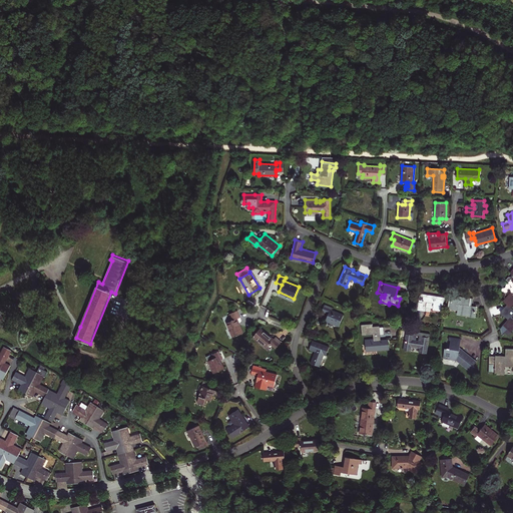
[(512,289),(512,291),(508,287),(505,291),(508,295),(503,300),(510,307),(511,307),(512,305),(512,289)]
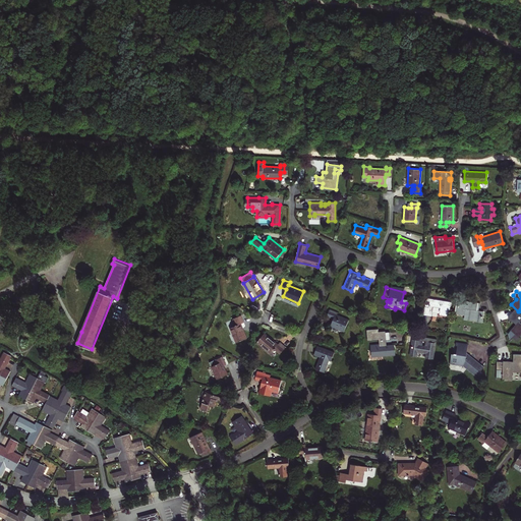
[(452,301),(426,297),(423,314),(432,315),(432,311),(439,312),(439,310),(440,310),(440,314),(450,315),(452,301)]
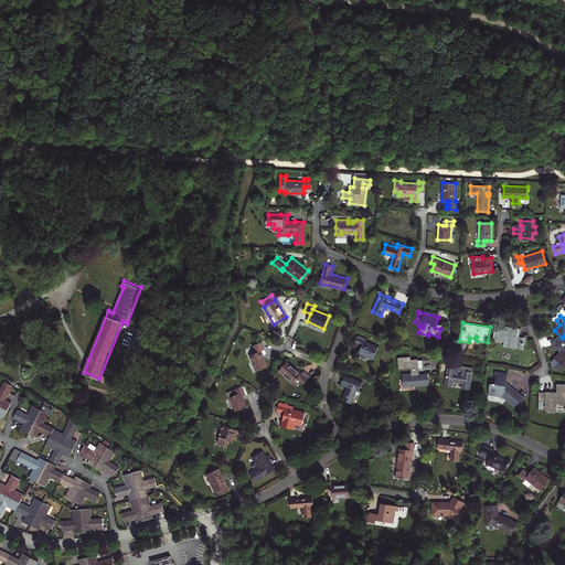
[(520,336),(521,328),(496,324),(493,340),(510,342),(510,344),(524,347),(525,343),(525,342),(525,341),(524,340),(524,339),(518,338),(518,336),(520,336)]
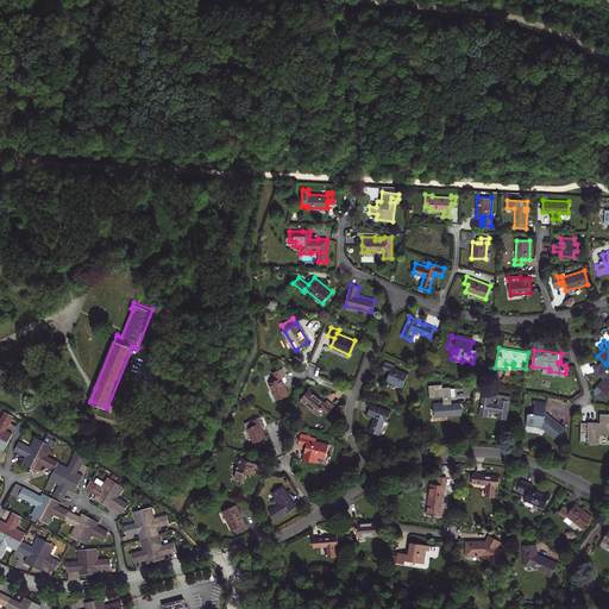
[(155,372),(161,376),(167,364),(159,360),(155,372)]
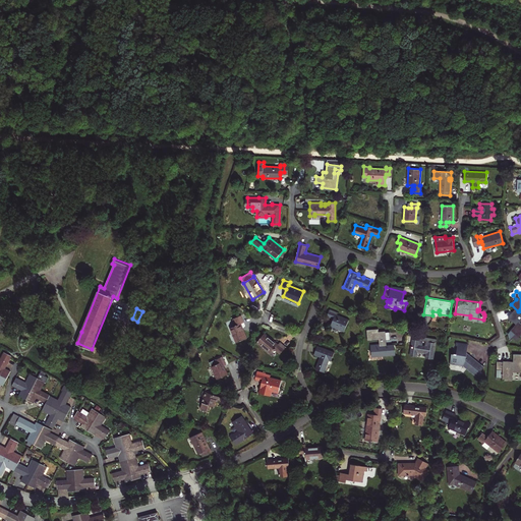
[(338,312),(330,308),(327,315),(333,319),(331,326),(344,332),(349,320),(337,314),(338,312)]
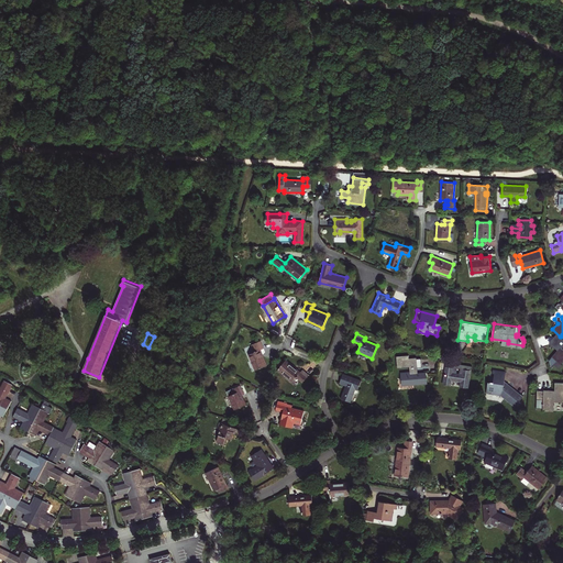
[(554,345),(558,341),(562,345),(562,343),(562,339),(561,337),(560,337),(556,340),(553,344),(554,345)]
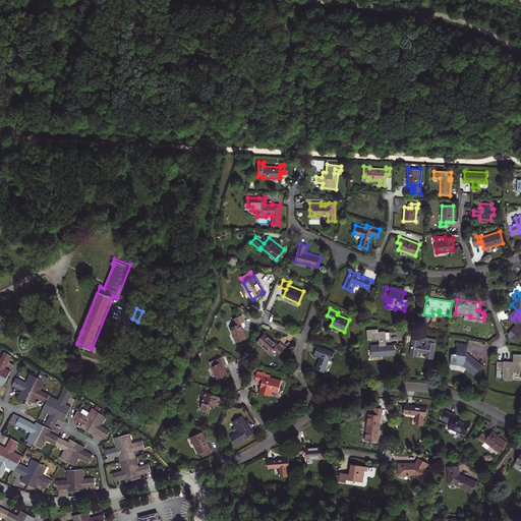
[(247,338),(243,330),(241,324),(244,323),(240,315),(233,319),(236,326),(230,328),(236,342),(247,338)]
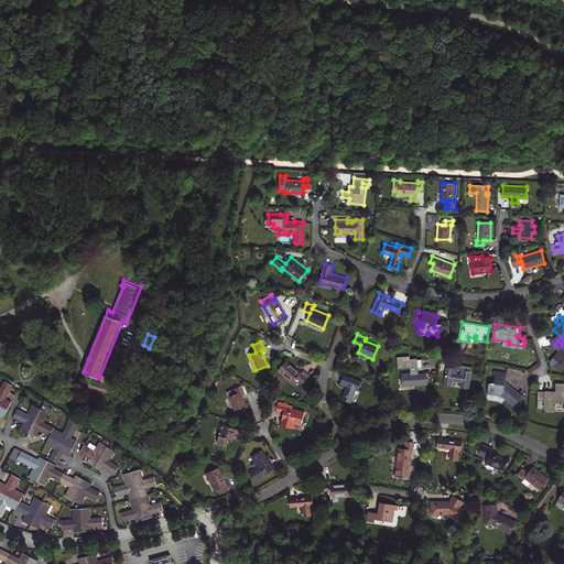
[(563,344),(563,346),(559,342),(555,346),(560,349),(553,357),(559,361),(555,365),(561,369),(563,366),(562,364),(563,361),(563,344)]
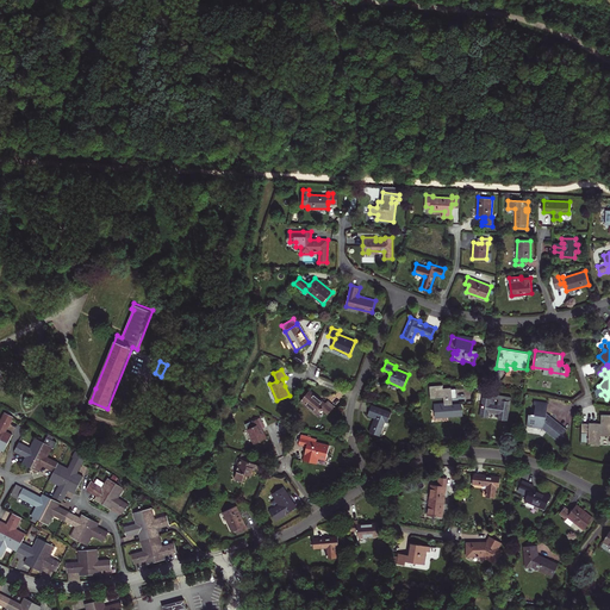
[(444,397),(444,403),(435,403),(435,409),(437,409),(439,417),(464,415),(462,403),(452,404),(450,398),(458,397),(456,388),(452,388),(452,387),(443,387),(443,385),(430,386),(431,398),(444,397)]
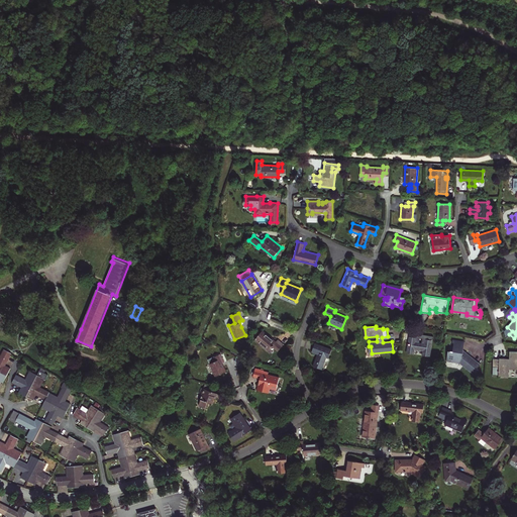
[(278,350),(284,344),(278,339),(277,341),(273,338),(272,338),(269,336),(270,335),(263,330),(255,339),(269,350),(273,346),(278,350)]
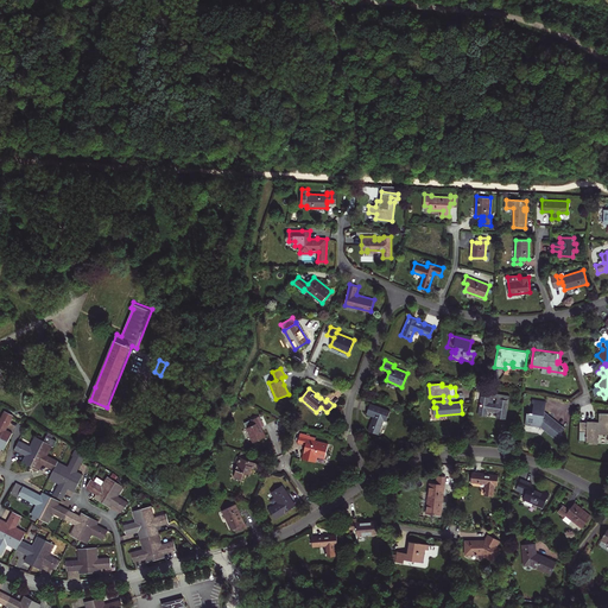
[(483,396),(482,396),(480,415),(487,416),(488,410),(498,411),(498,418),(505,419),(510,396),(491,392),(489,397),(483,396)]
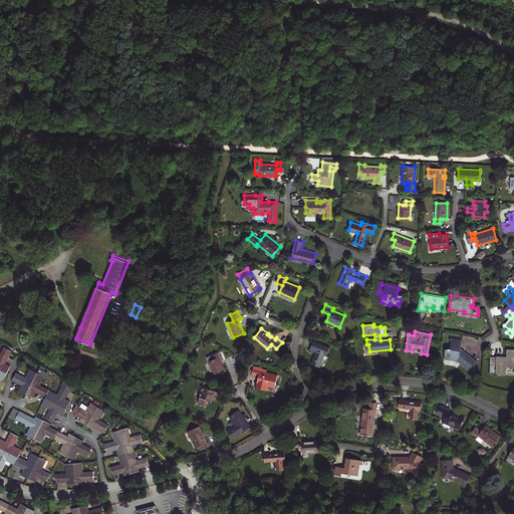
[(460,350),(462,339),(453,338),(453,340),(452,339),(452,340),(451,348),(449,348),(446,348),(445,357),(457,359),(473,371),(476,367),(475,365),(478,361),(476,359),(475,360),(466,353),(465,354),(460,350)]
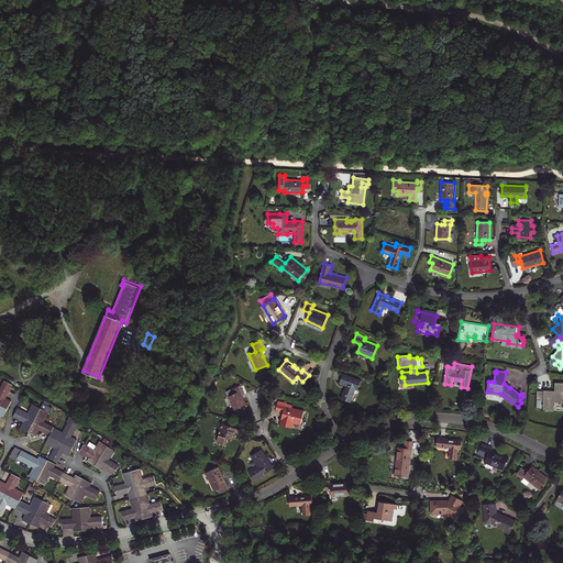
[(362,381),(343,373),(340,383),(345,385),(341,398),(351,403),(355,389),(357,390),(362,381)]
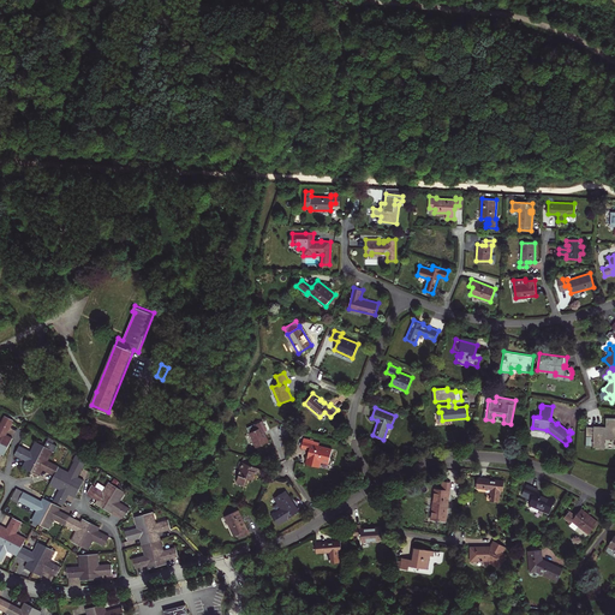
[(0,441),(7,446),(12,439),(5,435),(4,434),(5,431),(6,433),(13,419),(4,415),(0,422),(0,441)]
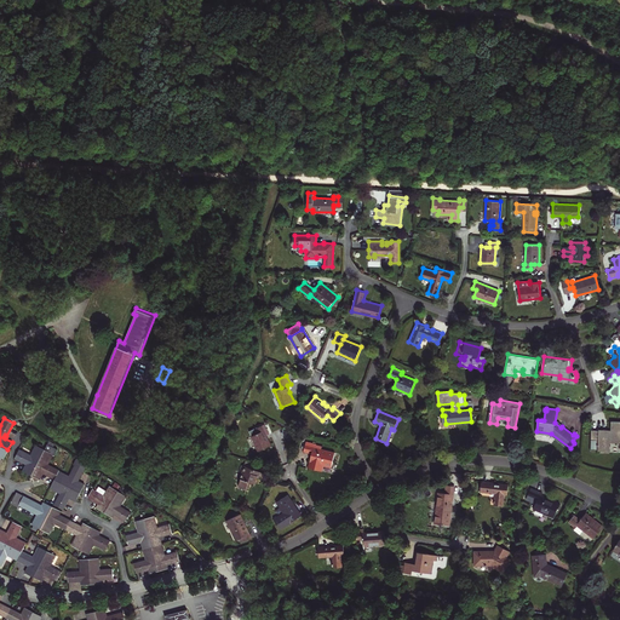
[(604,430),(592,430),(591,449),(598,451),(610,452),(610,442),(619,442),(619,420),(613,420),(612,431),(608,430),(608,432),(604,432),(604,430)]
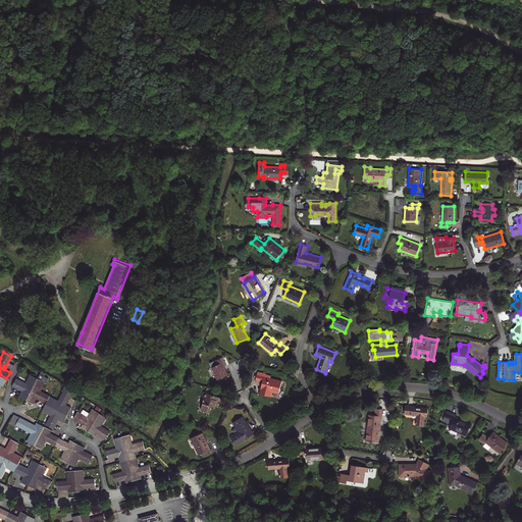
[(224,367),(226,366),(222,357),(215,360),(217,364),(212,367),(218,379),(228,375),(224,367)]
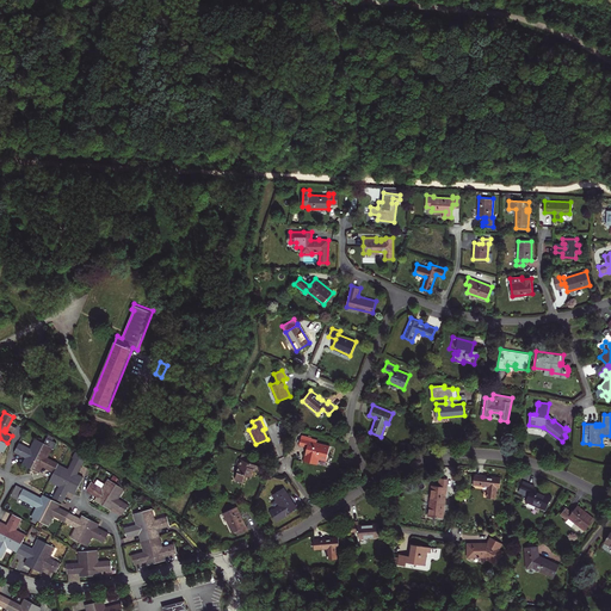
[(49,432),(44,443),(31,468),(38,471),(41,466),(42,463),(45,464),(44,467),(54,471),(57,464),(57,463),(59,462),(48,456),(50,450),(49,450),(50,446),(53,446),(54,448),(59,438),(49,432)]
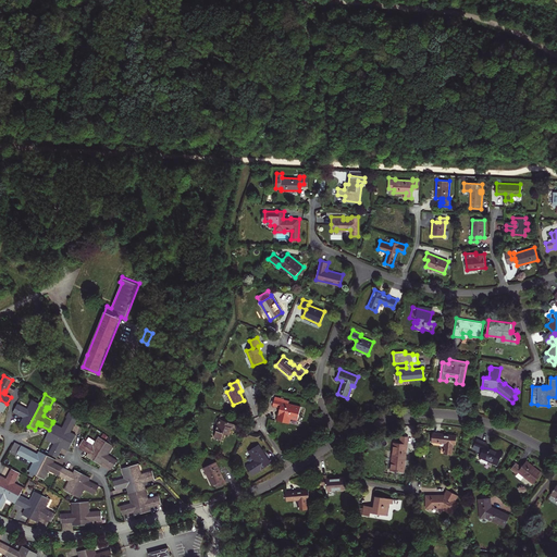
[(284,399),(275,397),(273,405),(281,407),(277,420),(289,423),(291,418),(298,420),(300,406),(283,403),(284,399)]
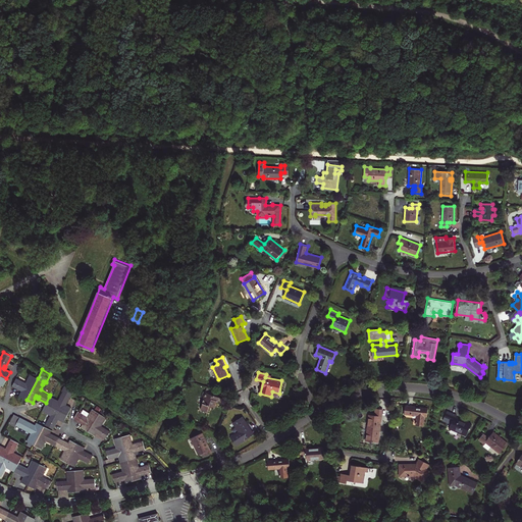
[(27,400),(38,378),(32,375),(31,378),(29,377),(25,382),(16,377),(12,385),(20,389),(20,387),(23,389),(22,390),(19,396),(27,400)]
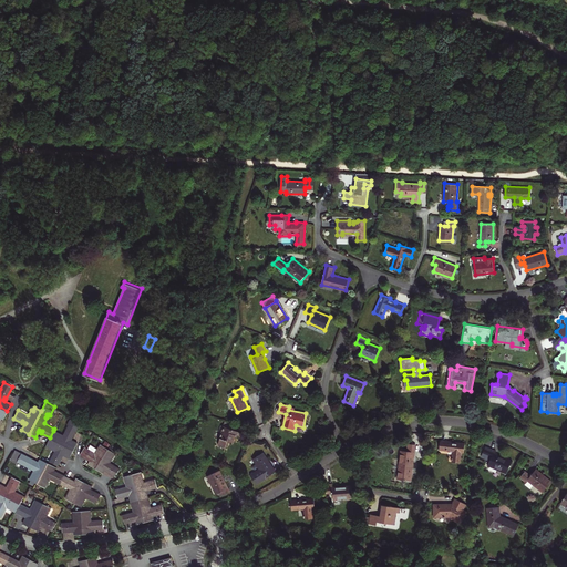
[(53,431),(50,437),(73,450),(78,442),(71,439),(70,437),(71,435),(73,436),(80,423),(71,416),(68,423),(69,424),(63,435),(58,432),(57,433),(53,431)]
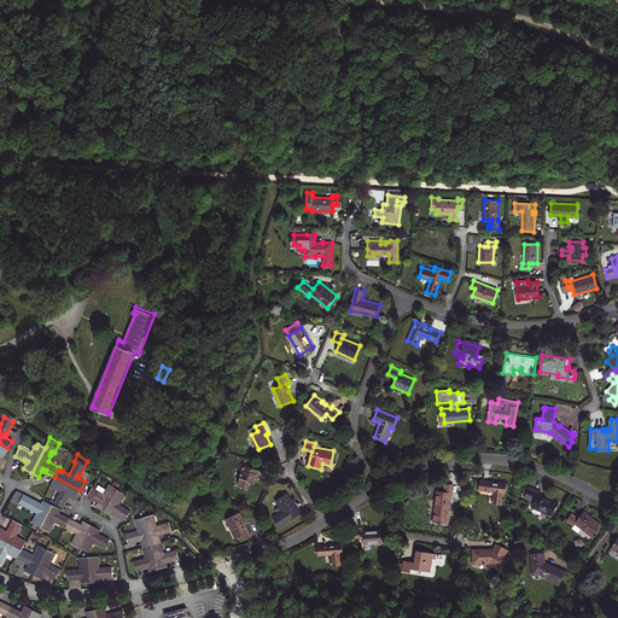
[(263,471),(245,465),(240,477),(252,482),(255,476),(252,476),(254,473),(262,477),(263,471)]
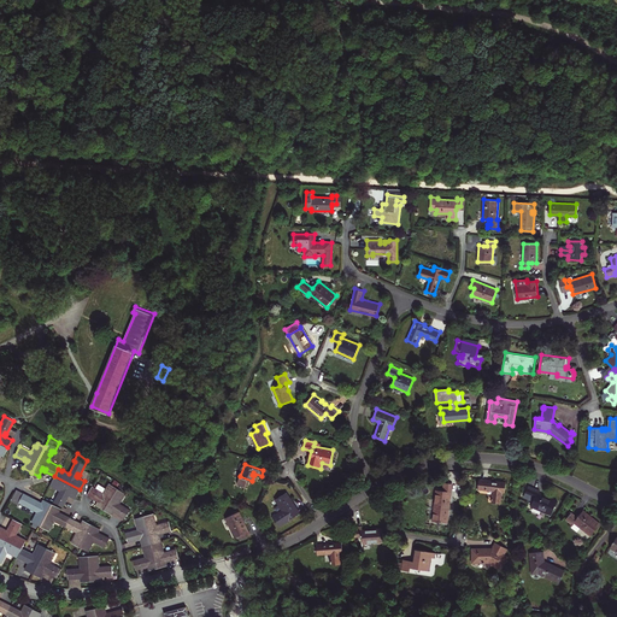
[(80,489),(54,476),(51,483),(54,485),(53,487),(59,491),(54,501),(63,506),(68,497),(66,495),(68,493),(69,494),(76,497),(80,489)]
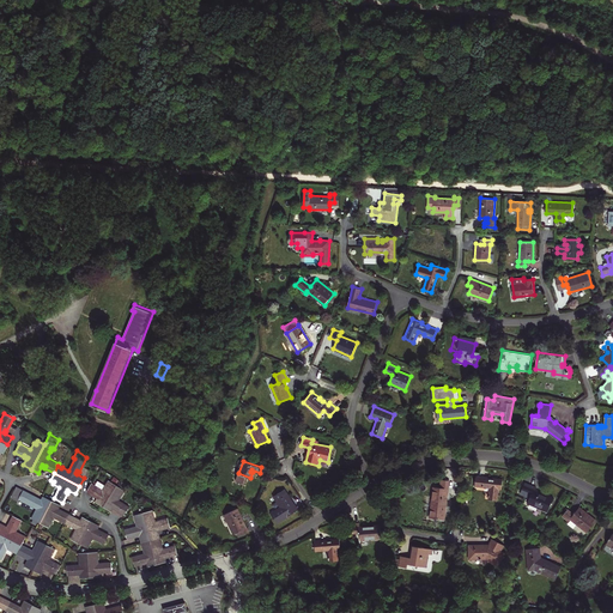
[(503,479),(496,478),(496,479),(475,477),(474,486),(484,487),(484,486),(490,487),(489,499),(497,499),(498,489),(502,489),(503,479)]
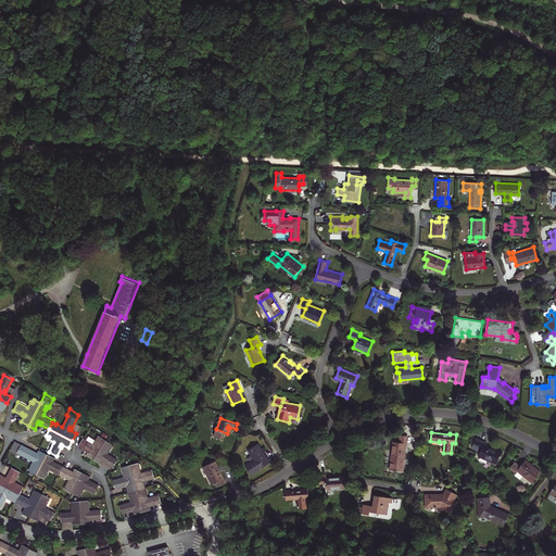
[(403,471),(406,447),(407,436),(400,434),(400,442),(393,441),(390,469),(403,471)]
